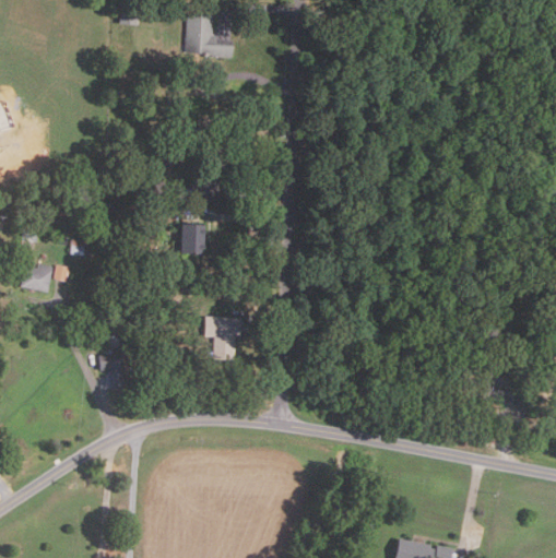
[(139,0),(138,24),(120,23),(121,0),(139,0)]
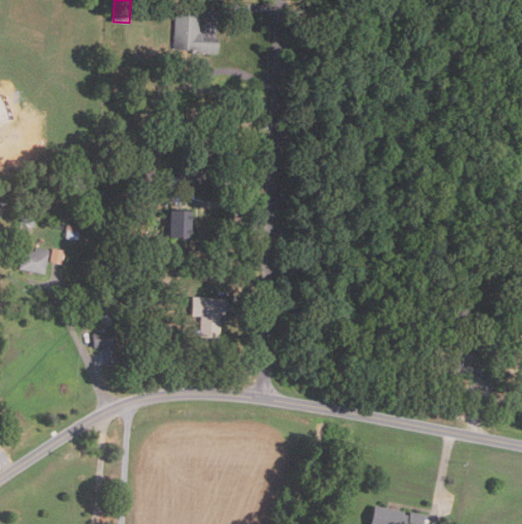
[(218,54),(201,53),(201,51),(175,49),(177,14),(201,15),(200,33),(204,33),(204,37),(219,38),(218,54)]
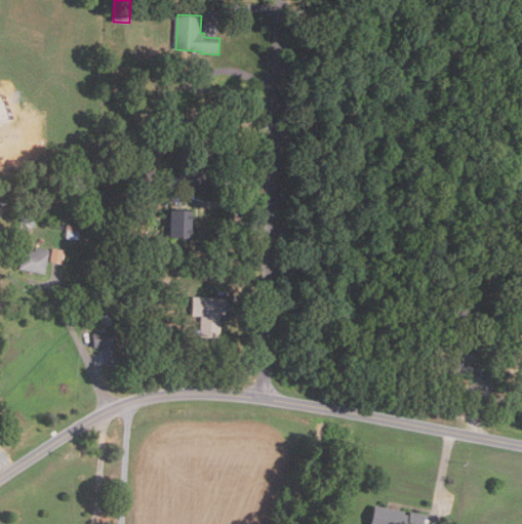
[(16,119),(0,125),(0,89),(5,88),(16,119)]
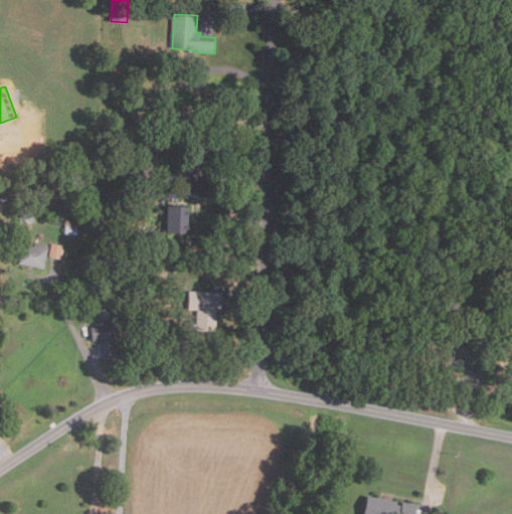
[(165,125),(173,126),(172,134),(164,133),(165,125)]
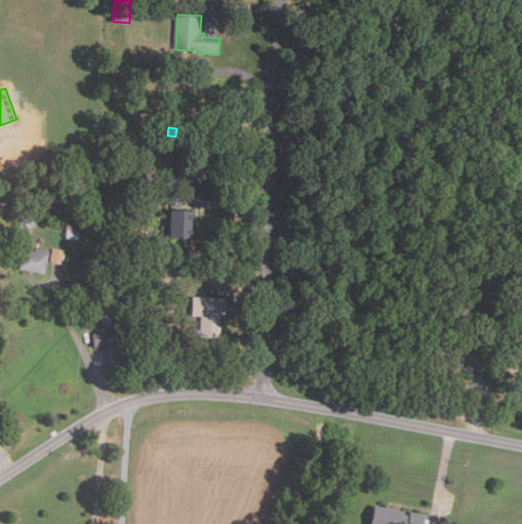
[(192,239),(168,238),(169,211),(193,212),(192,239)]
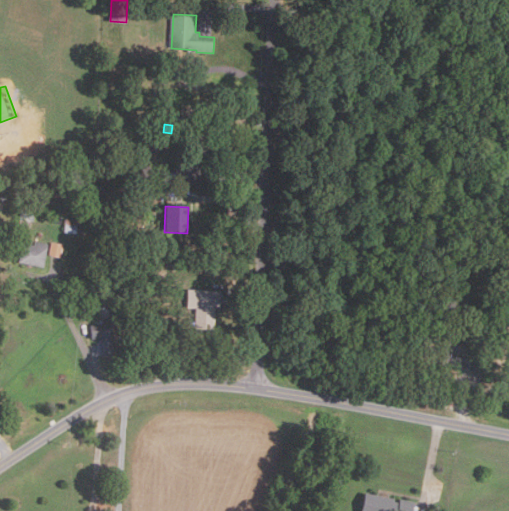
[(34,222),(20,220),(22,209),(36,211),(34,222)]
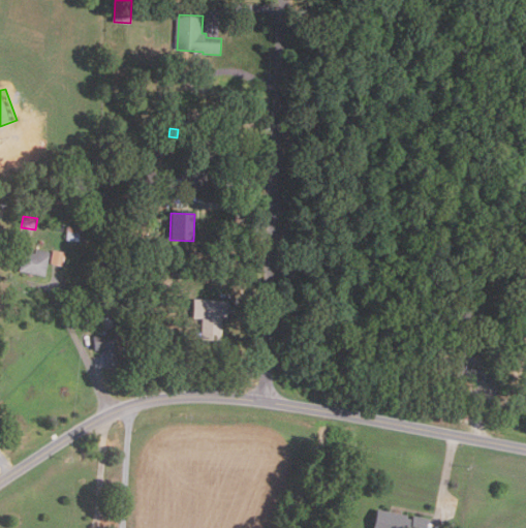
[(92,244),(67,240),(69,226),(94,230),(92,244)]
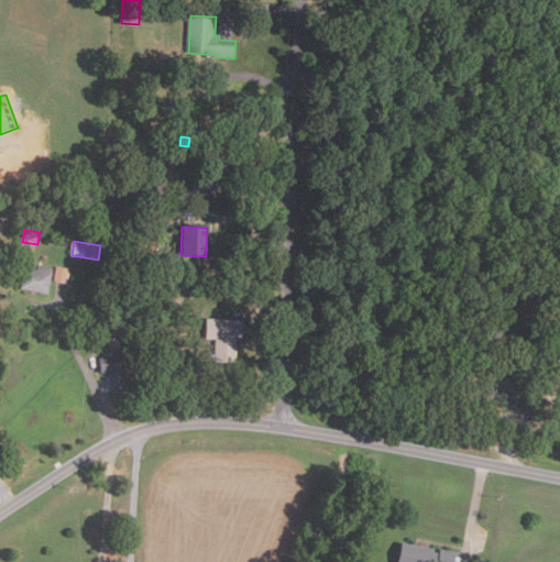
[(47,295),(20,289),(24,268),(37,271),(39,266),(53,270),(47,295)]
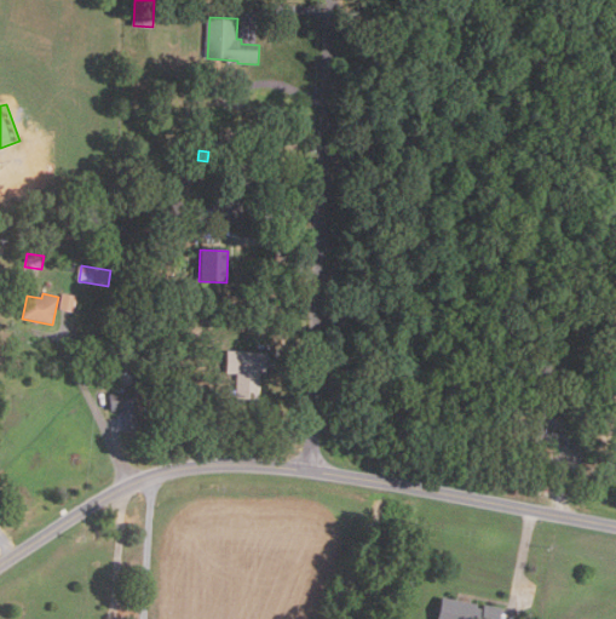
[(75,313),(59,310),(63,294),(78,297),(75,313)]
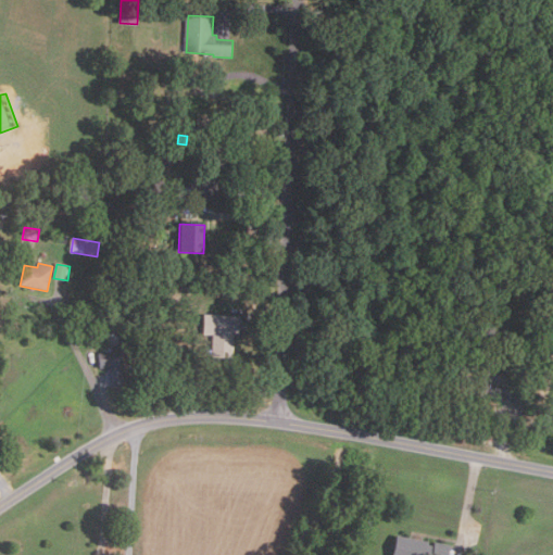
[(102,322),(101,310),(110,308),(110,312),(117,312),(117,319),(102,322)]
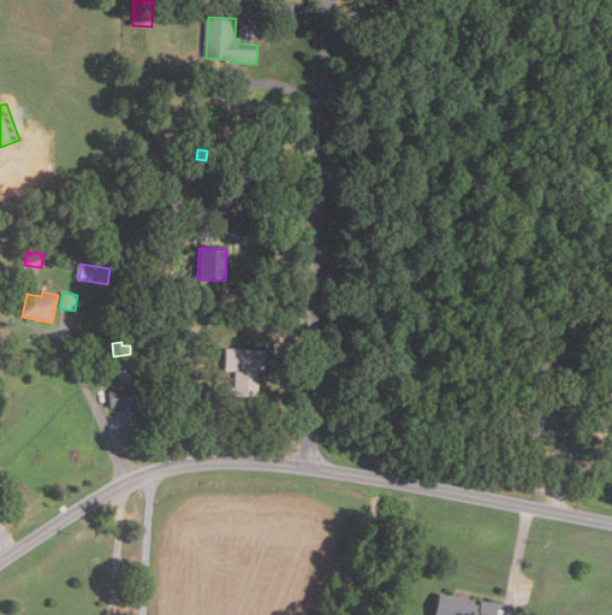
[(256,398),(233,397),(235,372),(225,372),(226,350),(265,352),(263,371),(257,371),(256,398)]
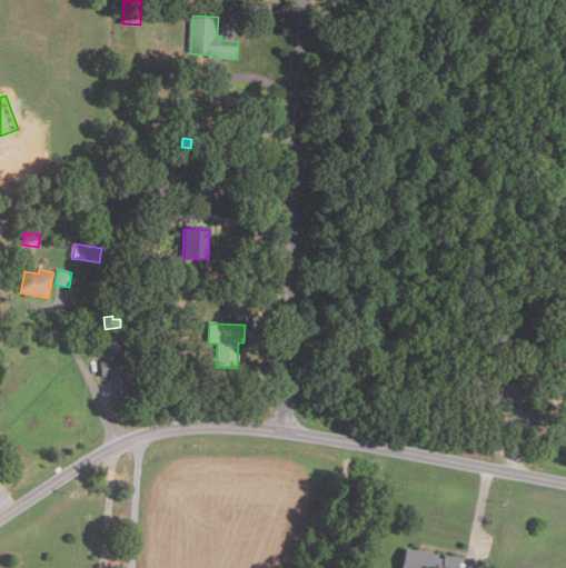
[(116,376),(102,377),(100,362),(115,361),(113,356),(126,354),(128,377),(126,377),(128,394),(118,395),(116,376)]
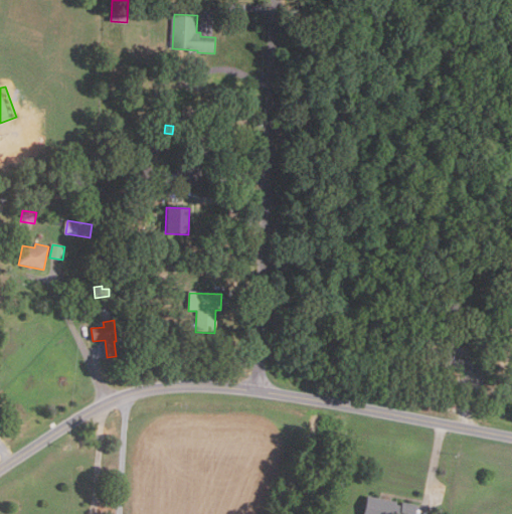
[(363,513),(367,496),(397,502),(397,505),(402,506),(402,502),(417,505),(414,513),(363,513)]
